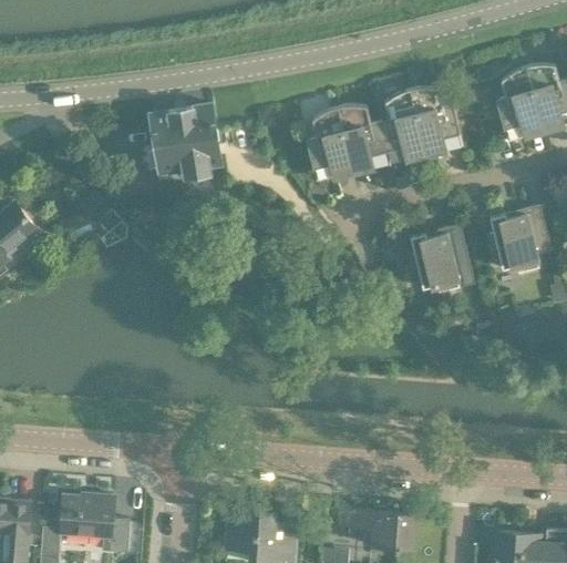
[(566,78),(558,81),(554,67),(550,65),(547,65),(540,64),(537,65),(534,65),(531,65),(525,68),(544,131),(566,124),(566,78)]
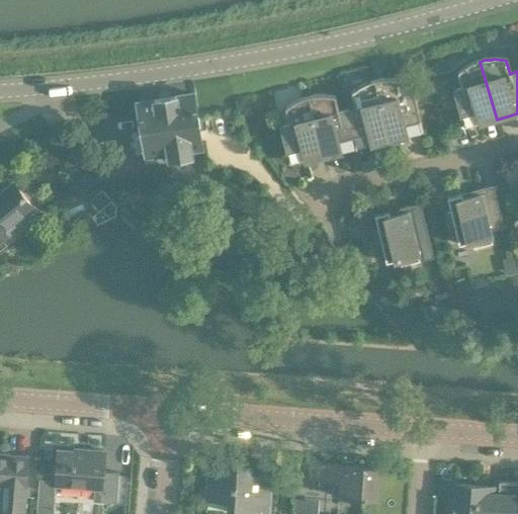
[(463,130),(497,119),(480,62),(477,63),(473,64),(467,67),(465,68),(462,70),(459,73),(457,75),(461,88),(452,91),(463,130)]
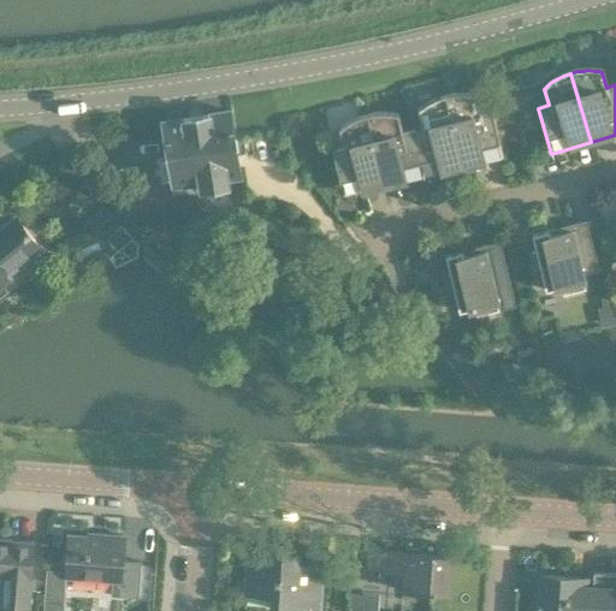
[(480,114),(477,99),(472,98),(468,96),(465,96),(460,96),(452,96),(448,98),(445,98),(462,168),(503,159),(491,112),(480,114)]
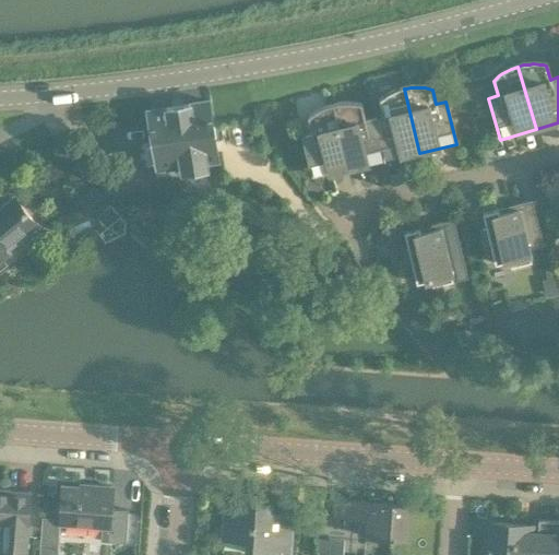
[(383,162),(419,153),(404,89),(397,91),(392,93),(389,95),(385,97),(382,99),(379,103),(382,117),(373,119),(383,162)]
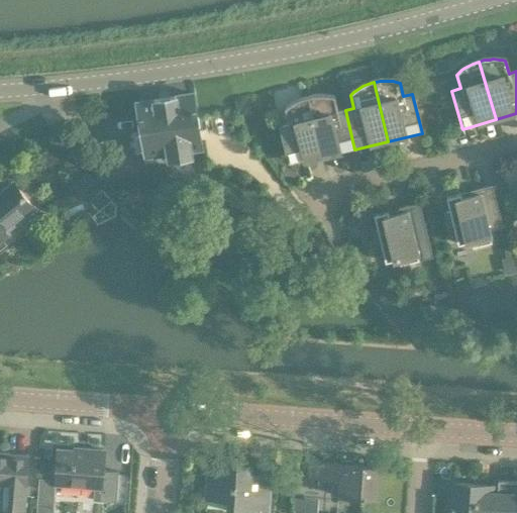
[(190,147),(201,145),(192,96),(136,105),(141,134),(133,136),(136,152),(144,150),(145,156),(167,151),(169,160),(191,156),(190,147)]
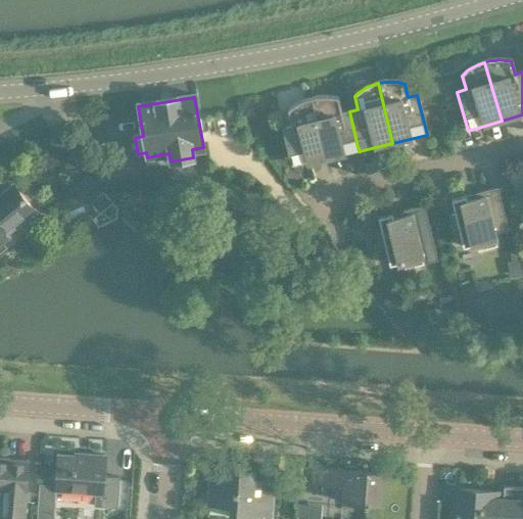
[(341,113),(338,99),(333,98),(330,98),(325,98),(322,98),(318,98),(312,99),(326,159),(359,151),(349,111),(341,113)]
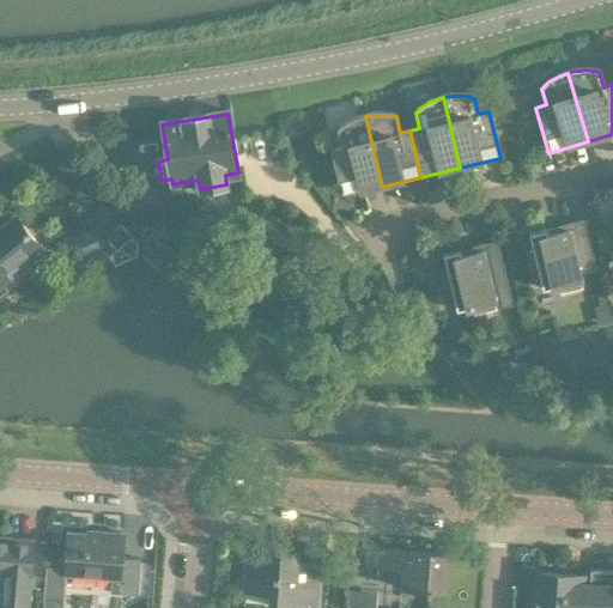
[(343,196),(382,187),(365,116),(360,117),(356,120),(352,121),(350,122),(344,126),(340,129),(338,131),(341,147),(331,150),(343,196)]
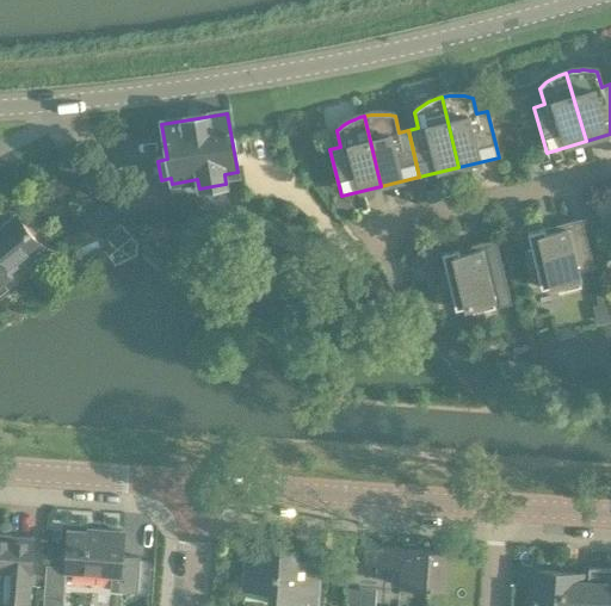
[(529,130),(517,134),(523,155),(535,152),(529,130)]
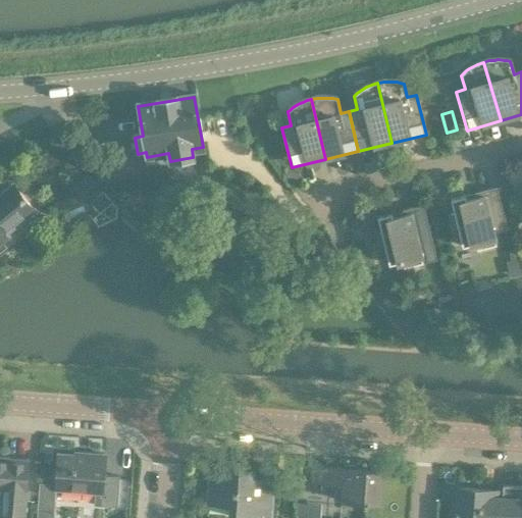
[(95,185),(80,167),(66,179),(81,197),(95,185)]
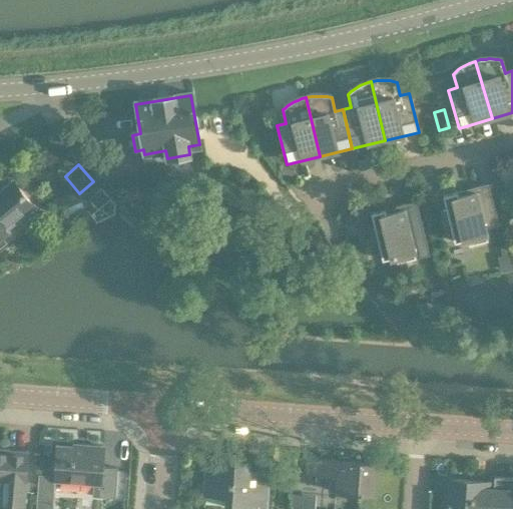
[(5,232),(33,209),(13,184),(0,194),(0,249),(5,245),(1,240),(7,235),(5,232)]
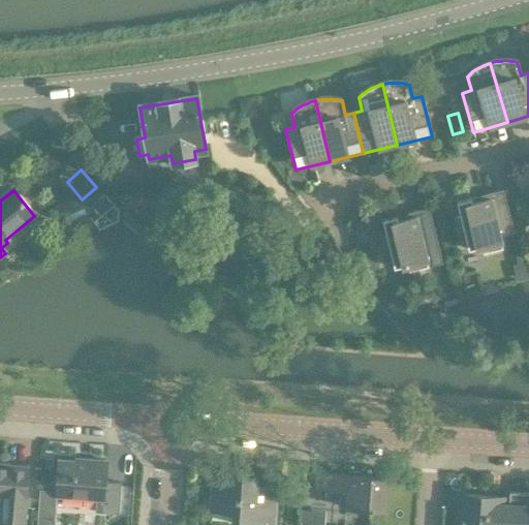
[(499,239),(514,235),(503,192),(480,198),(483,204),(472,206),(471,201),(457,205),(460,217),(455,219),(458,234),(463,232),(468,252),(481,249),(484,256),(503,251),(499,239)]
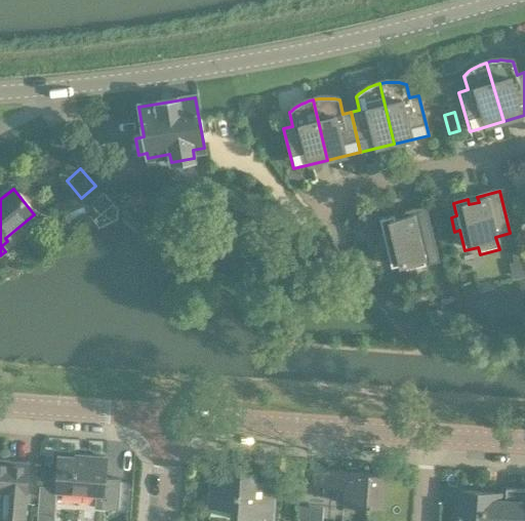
[(421,254),(436,251),(426,209),(403,214),(404,219),(395,223),(394,217),(379,221),(382,234),(377,235),(380,249),(386,248),(391,269),(404,266),(406,272),(426,268),(421,254)]
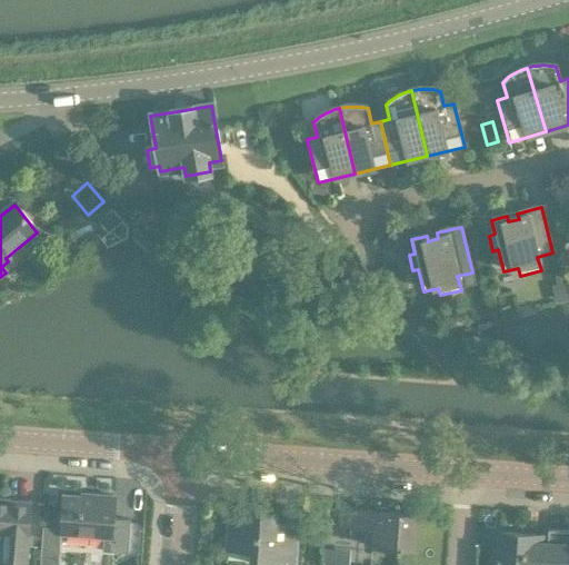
[(97,499),(97,502),(62,499),(59,537),(103,541),(102,555),(128,556),(130,523),(113,522),(115,501),(97,499)]
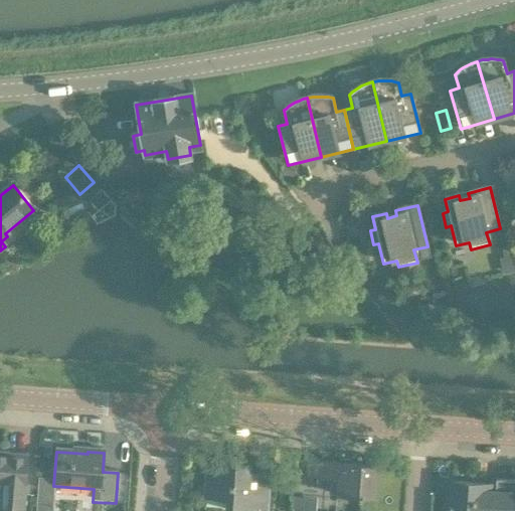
[(0,455),(0,490),(2,491),(0,510),(23,510),(28,458),(0,455)]
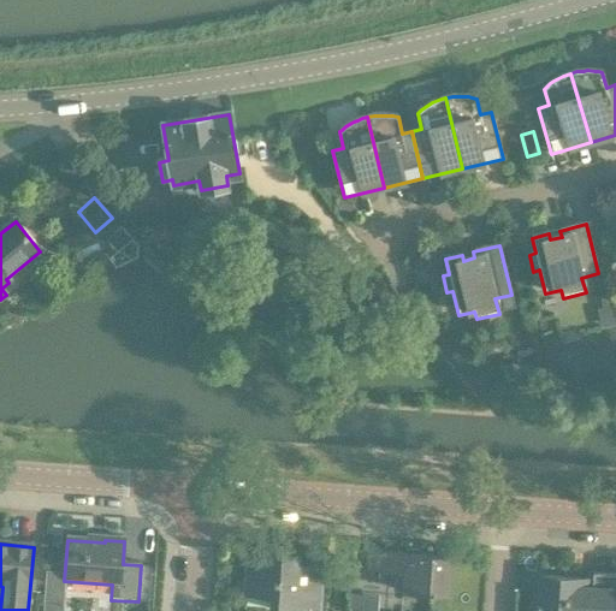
[(406,553),(406,556),(368,553),(366,581),(379,582),(380,575),(404,576),(403,594),(430,597),(430,598),(434,599),(434,597),(451,598),(454,559),(420,557),(420,555),(406,553)]
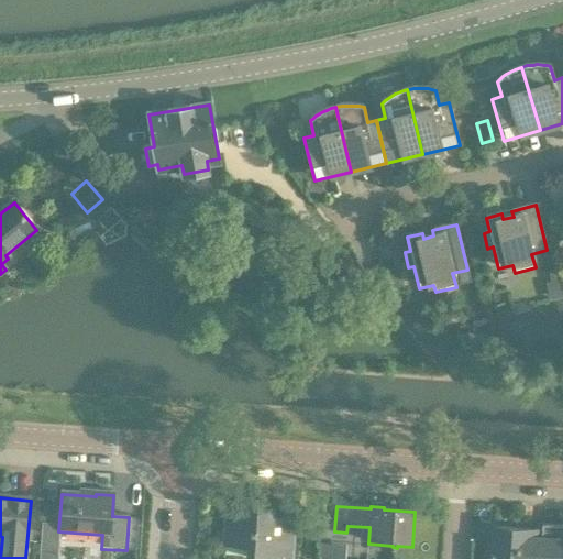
[(272,521),(273,511),(227,507),(224,547),(249,549),(249,558),(293,558),(295,523),(272,521)]
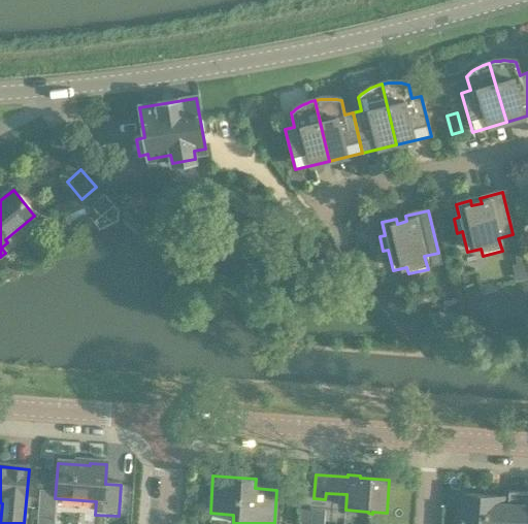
[(527,523),(527,495),(508,494),(508,506),(497,505),(497,500),(463,497),(461,523),(527,523)]
